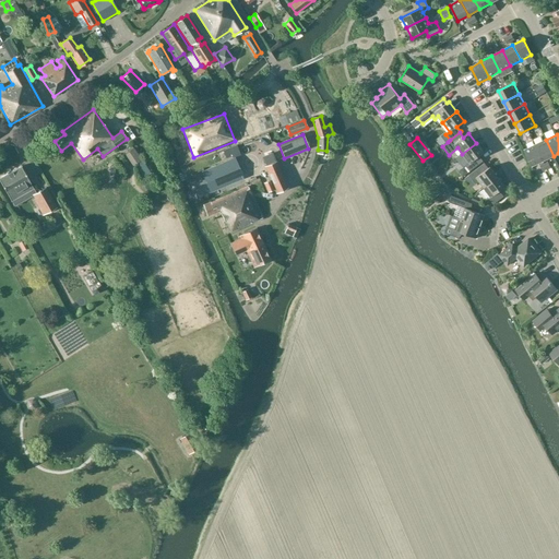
[(554,156),(546,140),(535,145),(543,161),(554,156)]
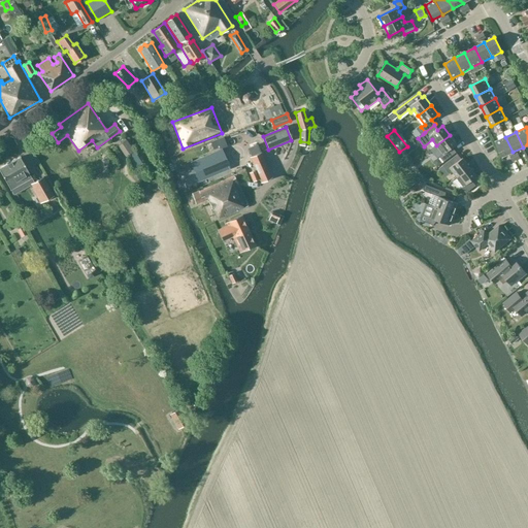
[(457,144),(450,135),(436,145),(440,151),(437,154),(443,162),(456,153),(453,147),(457,144)]
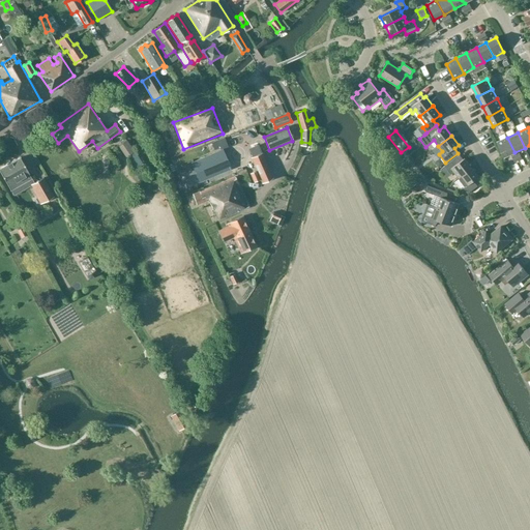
[(215,152),(223,149),(228,147),(224,138),(211,143),(215,152)]
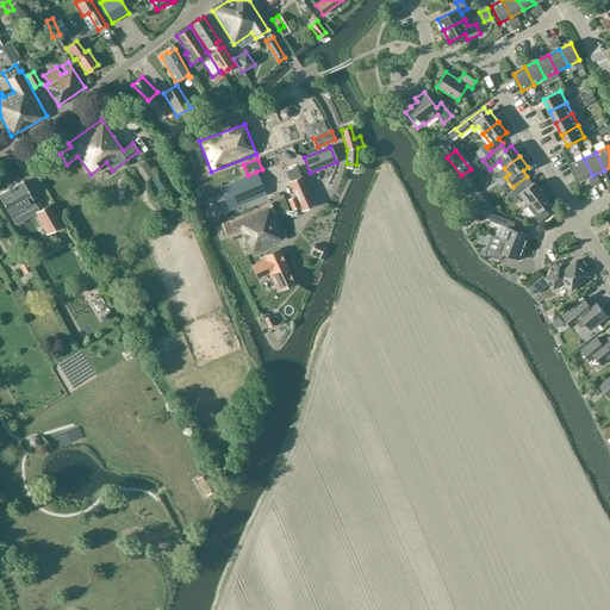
[(592,175),(584,159),(572,165),(580,181),(592,175)]
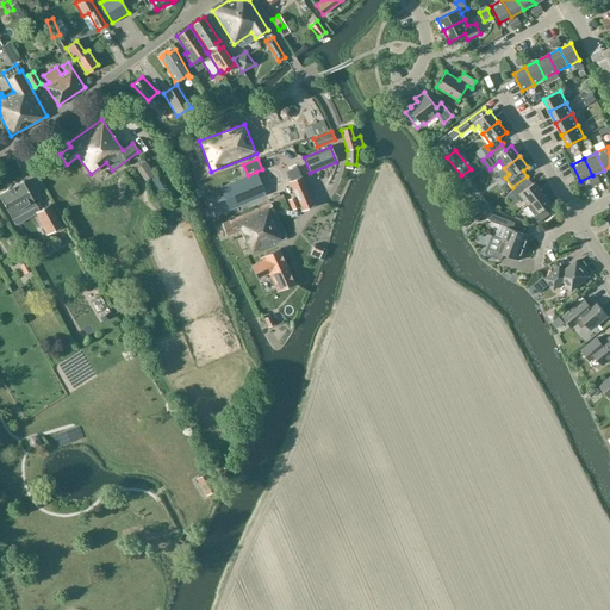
[(155,174),(147,162),(136,169),(145,181),(155,174)]
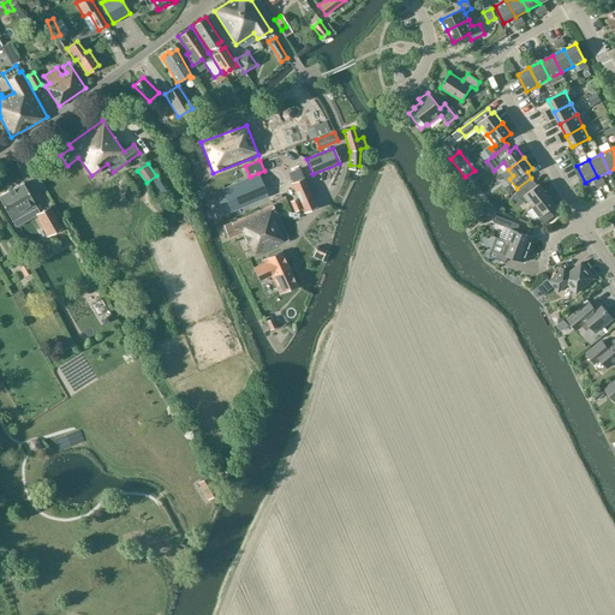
[(294,181),(291,183),(298,198),(291,202),(294,212),(302,209),(304,214),(317,208),(304,178),(303,178),(299,169),(291,173),(294,181)]
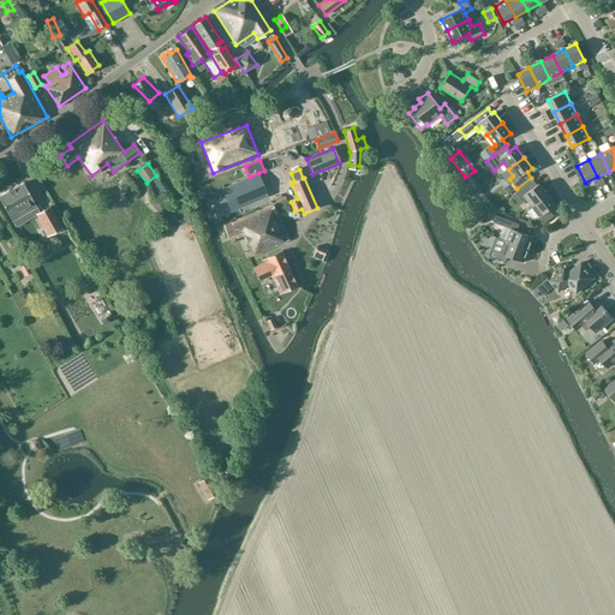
[(130,177),(136,186),(142,181),(136,172),(130,177)]
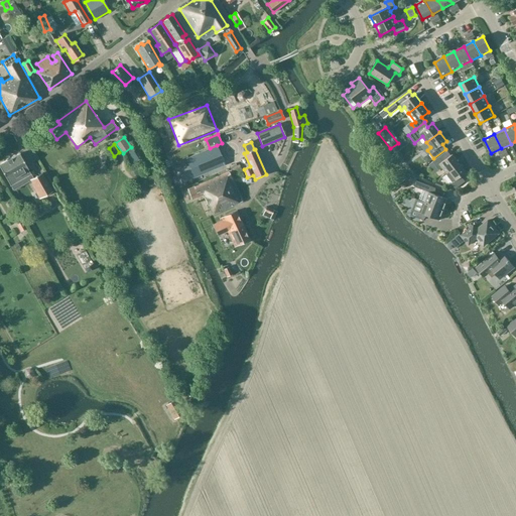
[(189,165),(181,169),(186,180),(224,164),(217,145),(210,148),(186,158),(189,165)]
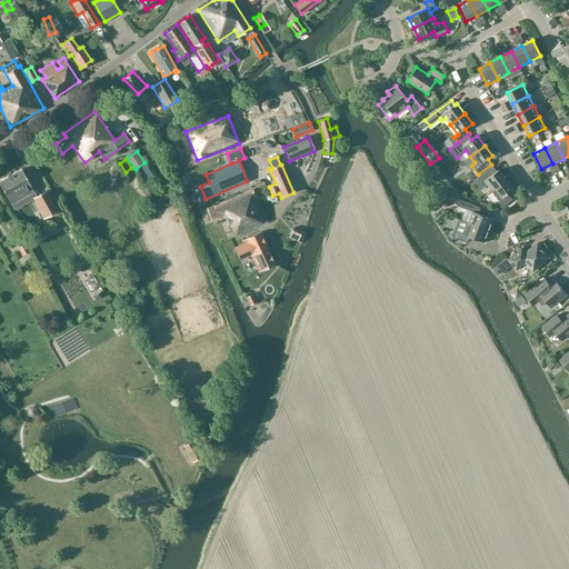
[(493,167),(477,179),(481,183),(485,188),(488,186),(492,191),(507,180),(499,170),(497,171),(493,167)]
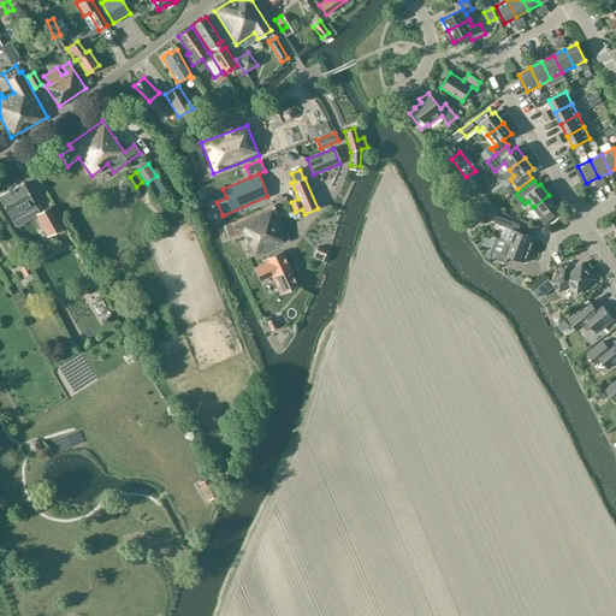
[(24,183),(0,195),(0,199),(12,221),(31,211),(36,219),(37,218),(48,236),(63,229),(49,206),(40,212),(24,183)]
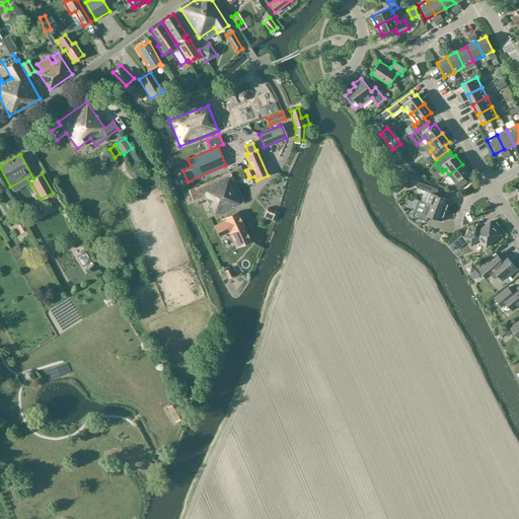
[(462,164),(449,174),(456,183),(454,184),(458,190),(467,181),(464,177),(469,173),(462,164)]
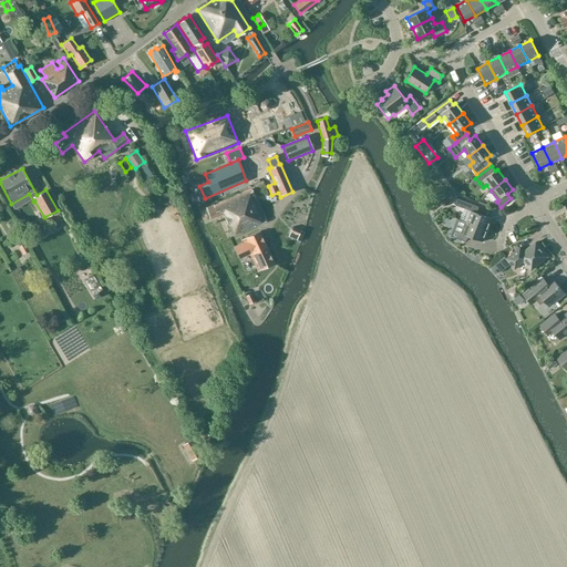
[(234,235),(265,222),(251,189),(214,206),(214,205),(206,208),(210,219),(224,214),(234,235)]
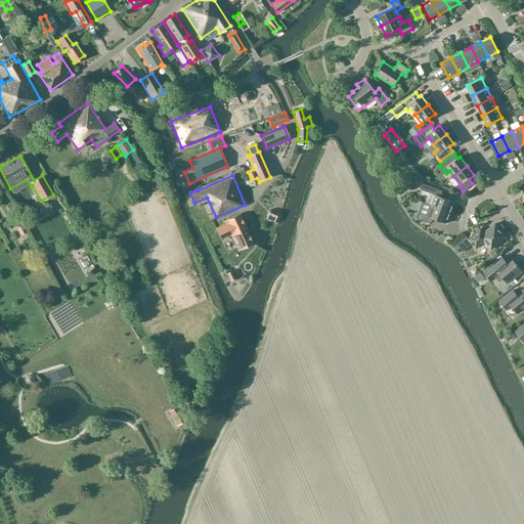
[(423,184),(421,190),(430,193),(426,204),(450,212),(453,202),(439,197),(441,191),(423,184)]
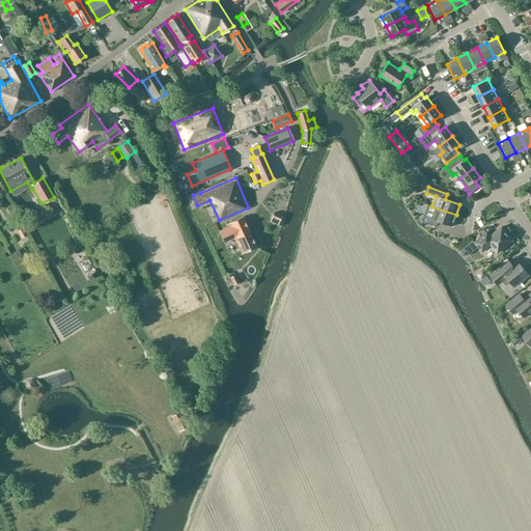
[(428,205),(424,216),(422,222),(436,226),(438,221),(453,226),(457,216),(456,215),(431,206),(428,205)]
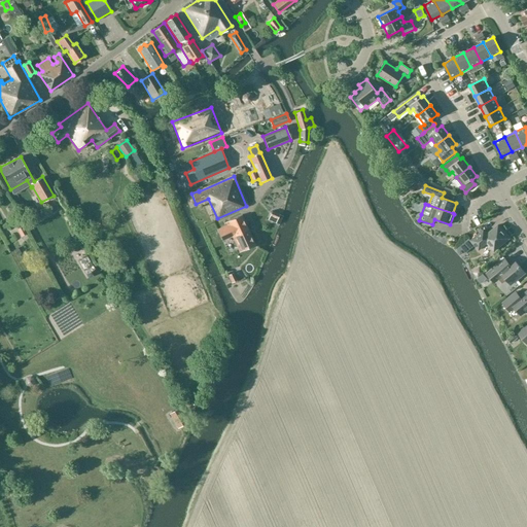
[(265,210),(261,217),(269,220),(272,213),(265,210)]
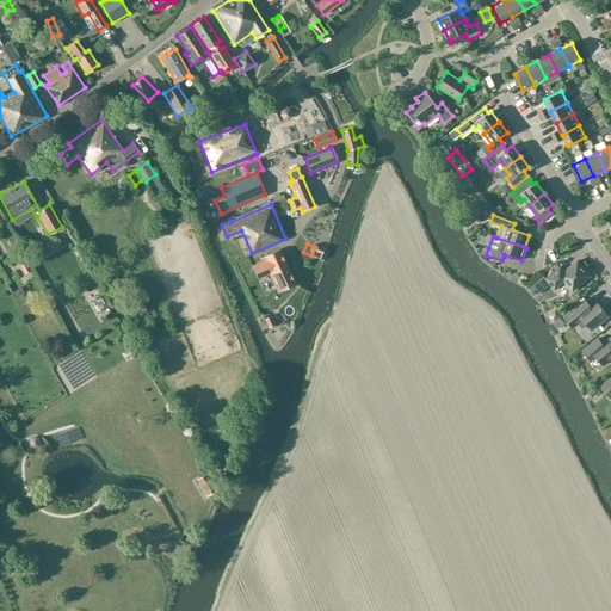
[(279,250),(267,254),(261,258),(263,260),(252,266),(258,279),(269,275),(277,292),(295,283),(279,250)]
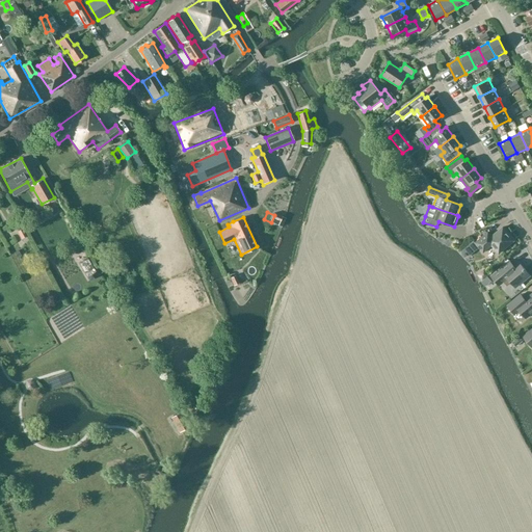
[(486,234),(475,243),(483,253),(491,245),(499,254),(514,241),(503,228),(489,238),(486,234)]
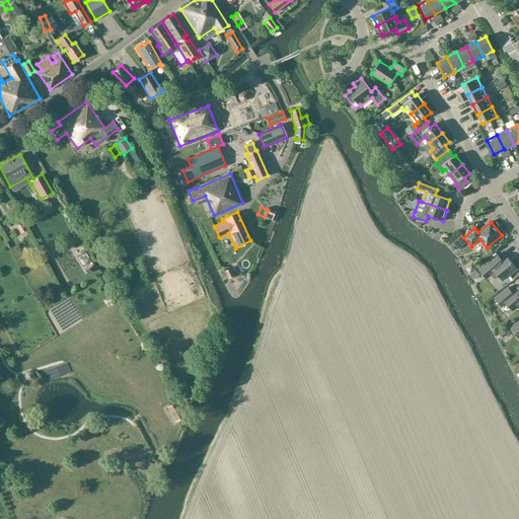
[(10,230),(14,237),(22,232),(19,226),(10,230)]
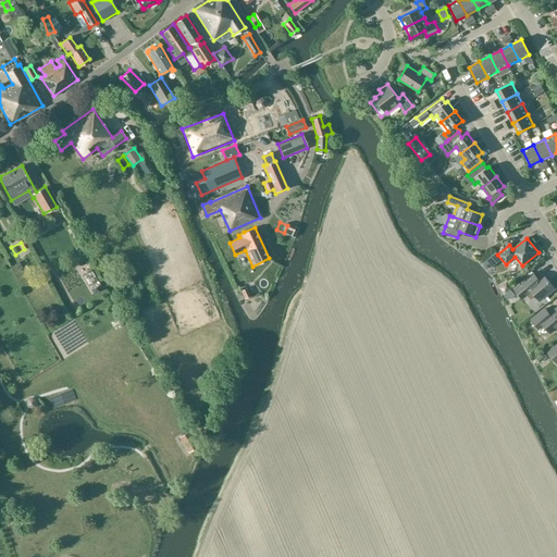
[(533,273),(514,289),(519,295),(521,293),(525,297),(531,293),(539,301),(554,289),(543,275),(537,279),(533,273)]
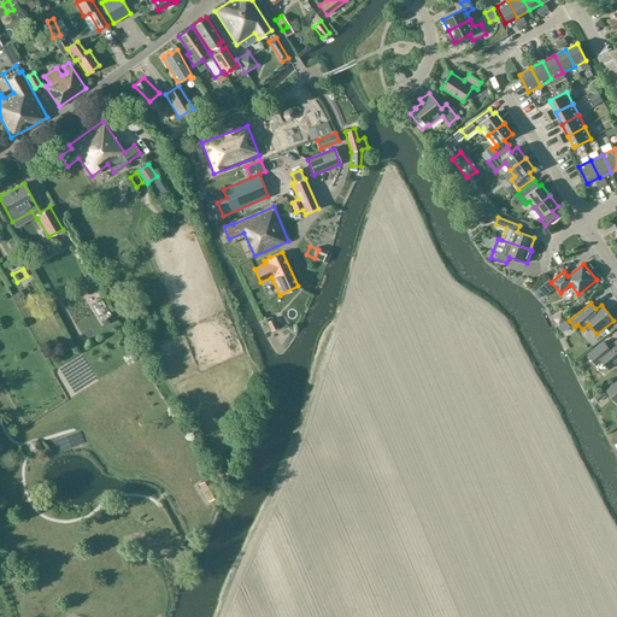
[(265,316),(258,318),(262,328),(269,325),(265,316)]
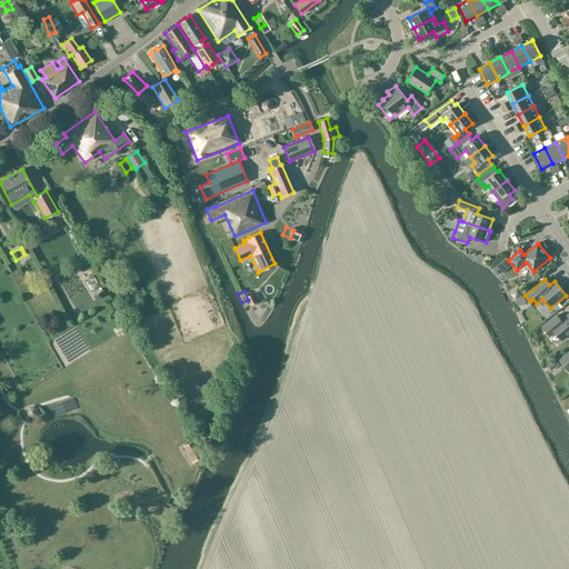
[(542,327),(550,337),(556,332),(562,340),(568,335),(568,313),(559,322),(555,317),(542,327)]
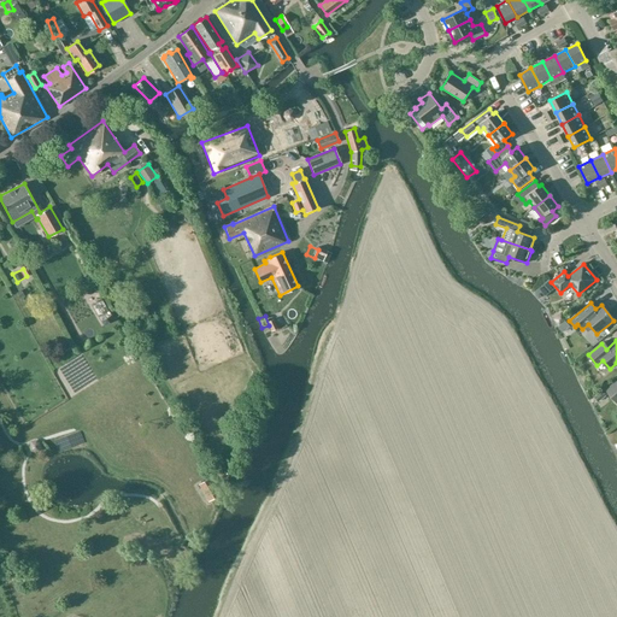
[(616,401),(616,381),(606,391),(616,403),(616,401)]
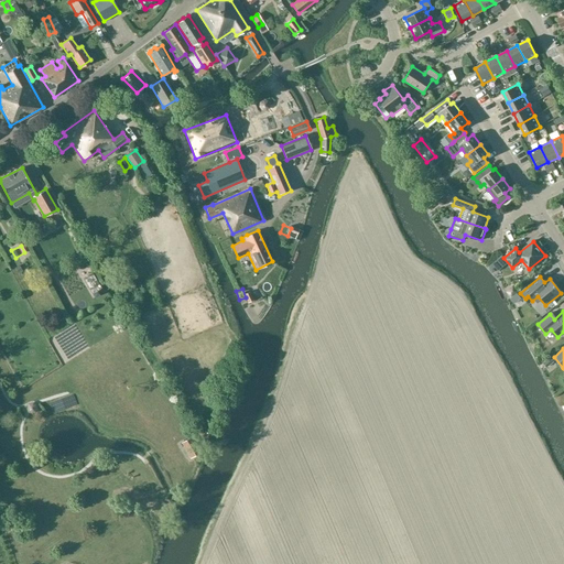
[(181,443),(191,458),(201,453),(191,437),(181,443)]
